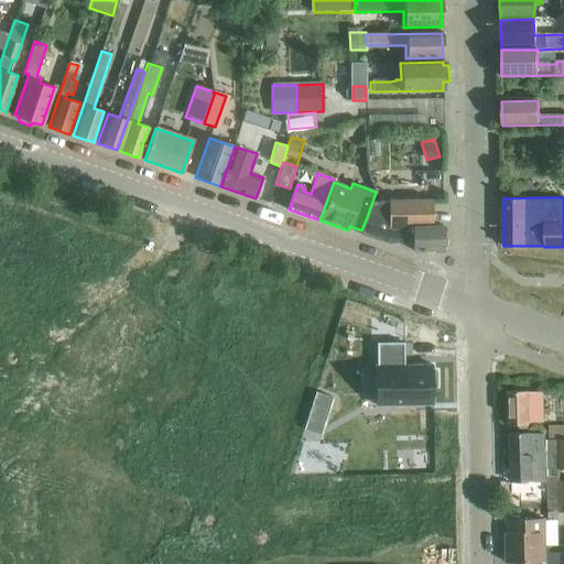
[(361,230),(361,235),(388,243),(391,242),(413,242),(413,251),(434,250),(443,250),(446,247),(446,239),(443,236),(443,226),(432,226),(432,201),(388,202),(372,202),(367,217),(361,230)]
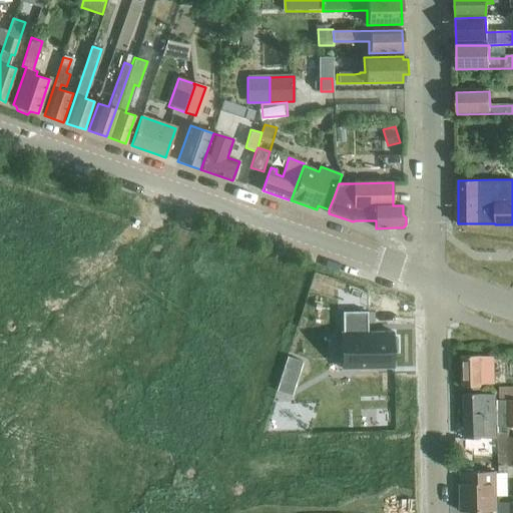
[(343,333),(340,333),(341,369),(394,368),(393,352),(397,352),(397,338),(393,339),(393,332),(368,333),(367,312),(343,312),(343,333)]
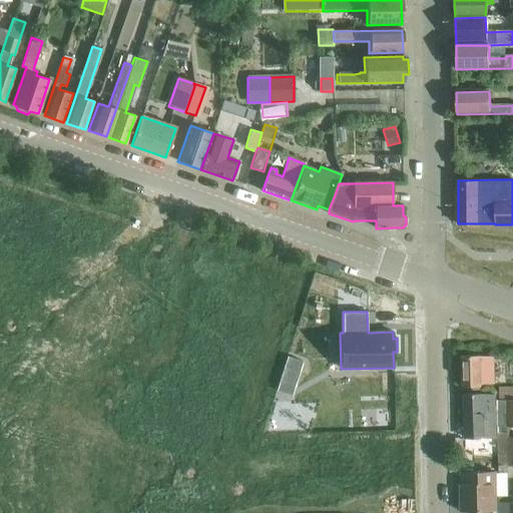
[(481,384),(494,384),(494,356),(480,357),(480,356),(462,356),(462,387),(481,387),(481,384)]
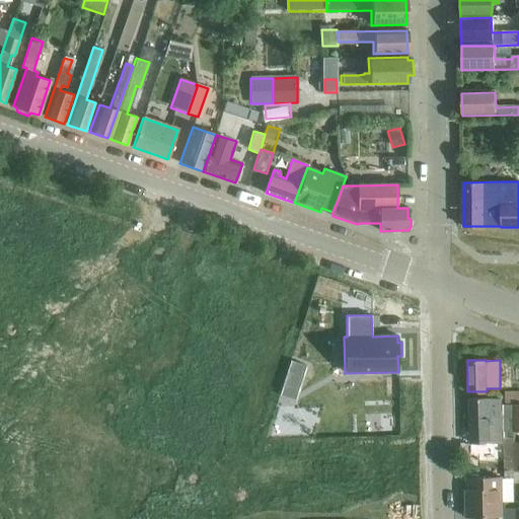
[(304,374),(306,366),(291,361),(288,369),(304,374)]
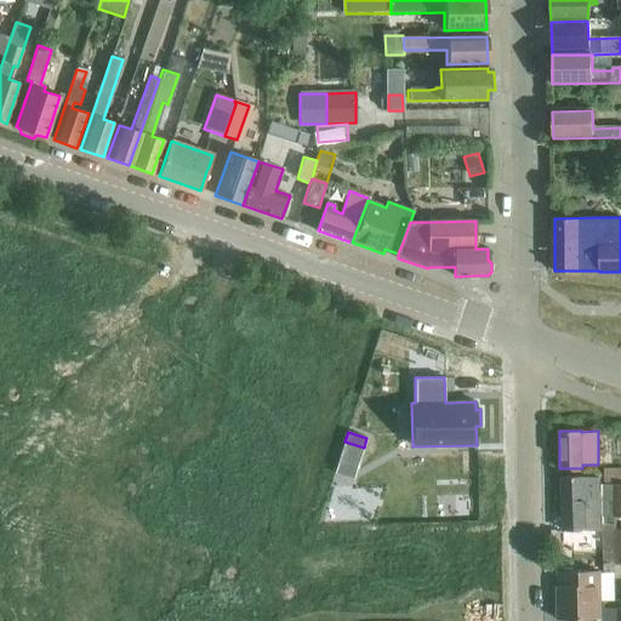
[(620,467),(604,468),(604,482),(620,480),(620,467)]
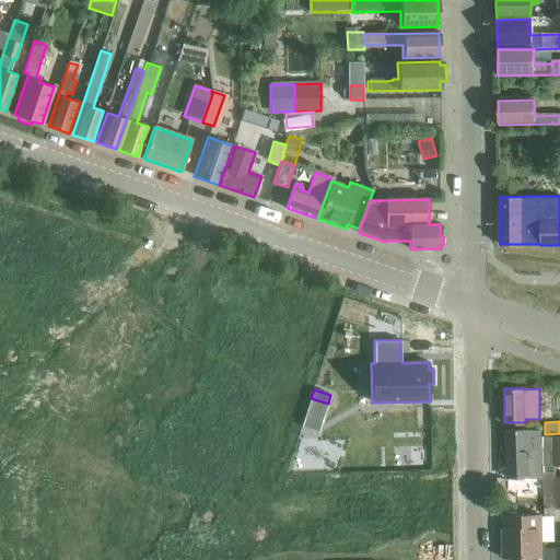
[(541,455),(540,429),(506,431),(508,478),(541,477),(541,455)]
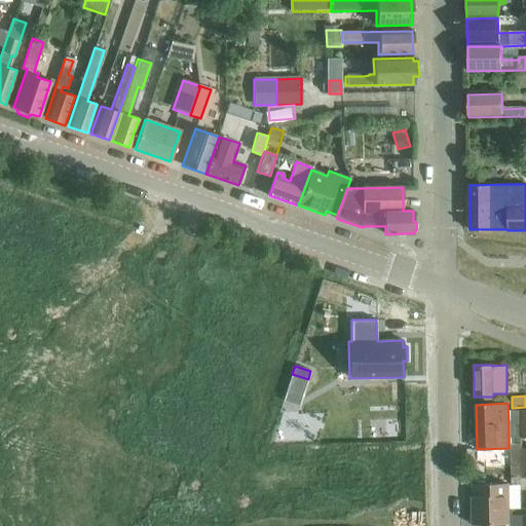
[(511,438),(525,437),(525,410),(510,411),(511,438)]
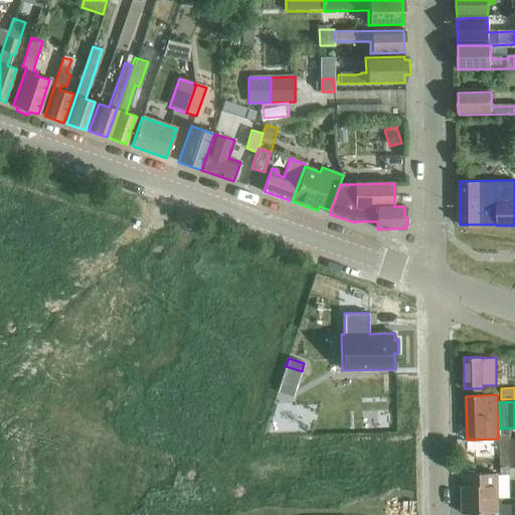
[(514,440),(501,440),(501,467),(514,467),(514,440)]
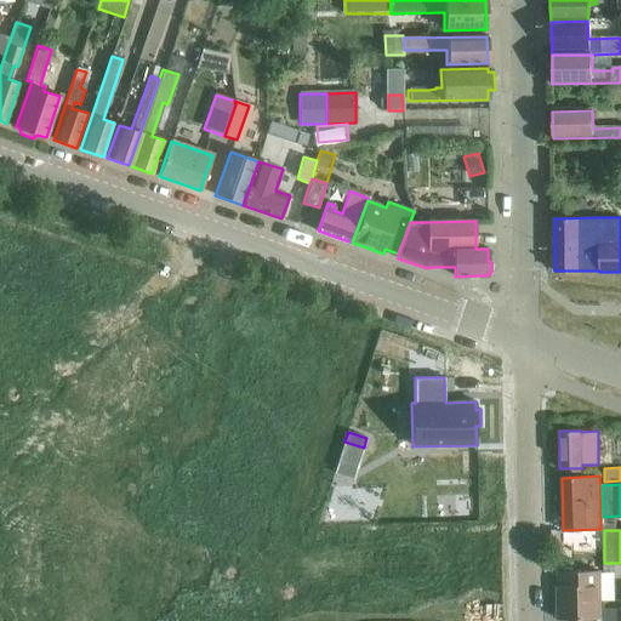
[(564,562),(554,562),(554,570),(577,571),(577,558),(564,558),(564,562)]
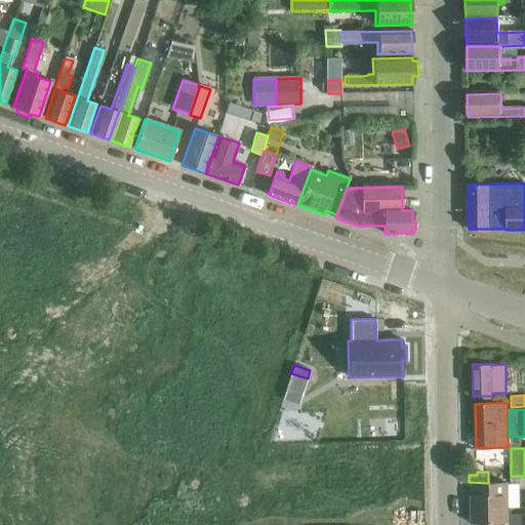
[(524,476),(511,476),(511,503),(524,502),(524,476)]
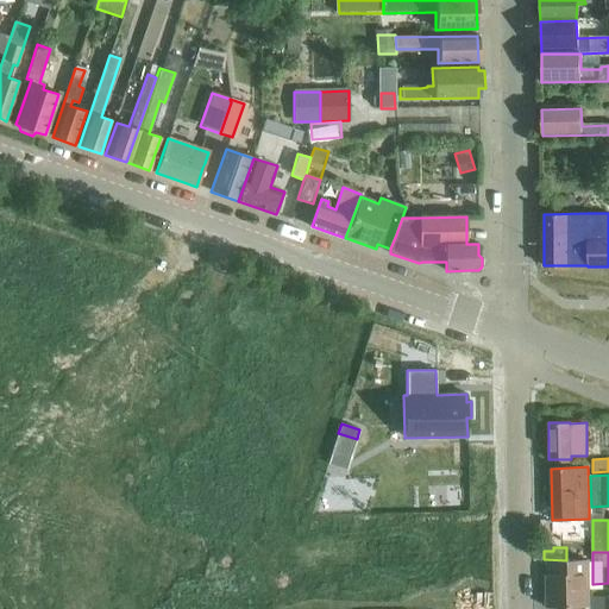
[(546,575),(547,608),(589,608),(589,563),(547,560),(547,575),(546,575)]
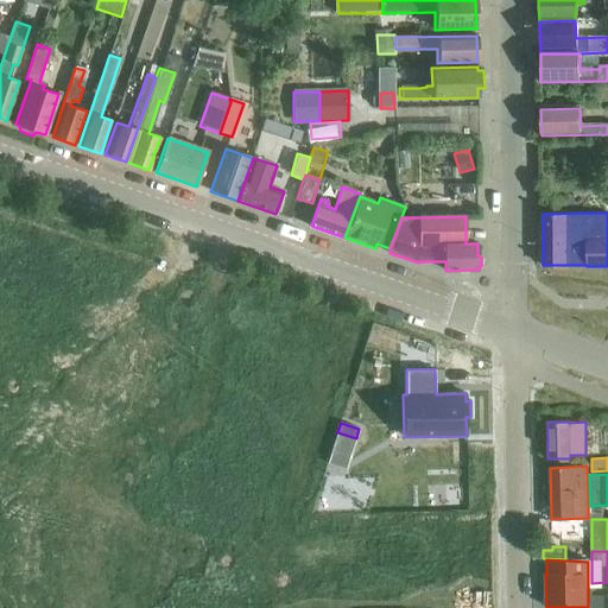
[(591,607),(607,607),(607,597),(591,597),(591,607)]
